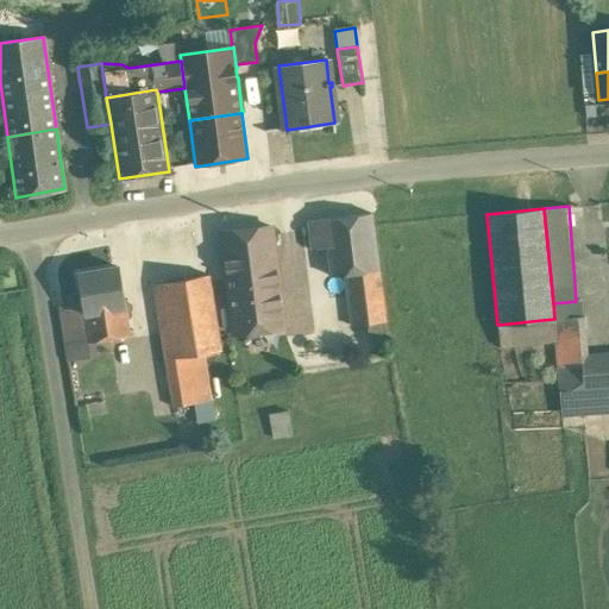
[(371,213),(324,219),(327,248),(332,276),(345,275),(378,270),(371,213)]
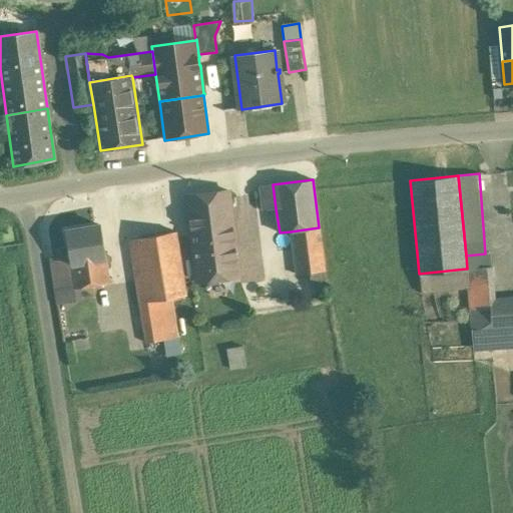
[(273,184),(260,186),(263,209),(276,208),(273,184)]
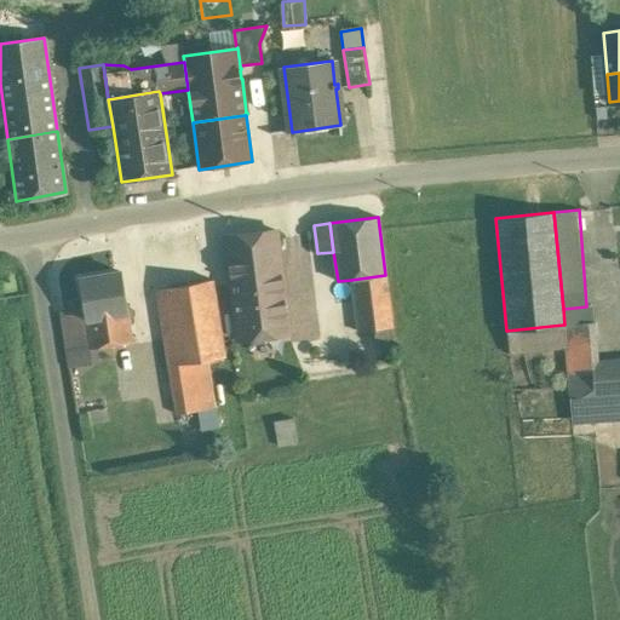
[(275,230),(225,236),(230,280),(281,274),(275,230)]
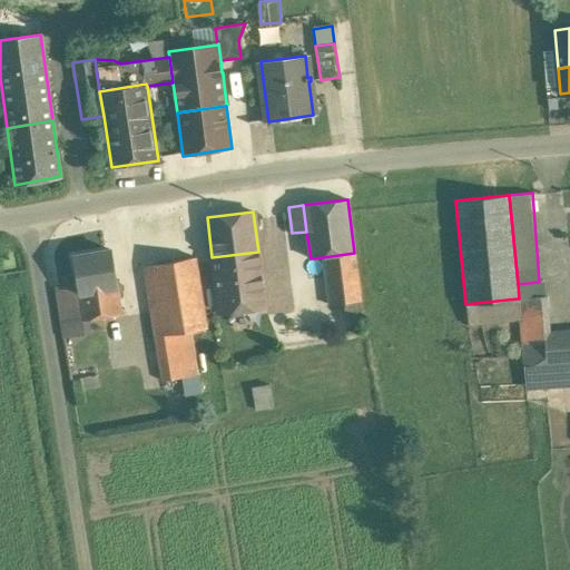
[(111,251),(72,257),(77,284),(82,320),(82,321),(121,314),(111,251)]
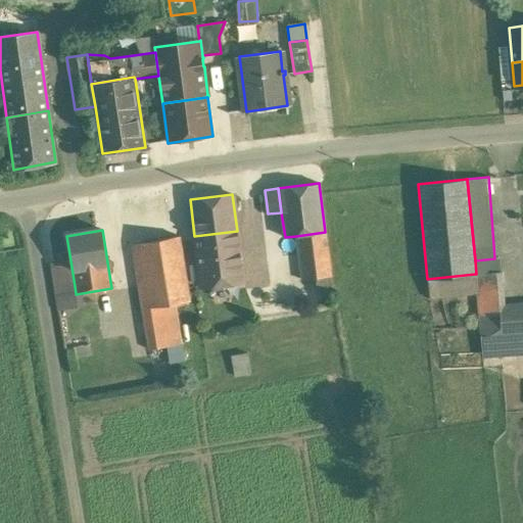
[(237,231),(194,236),(200,286),(256,279),(254,256),(240,258),(237,231)]
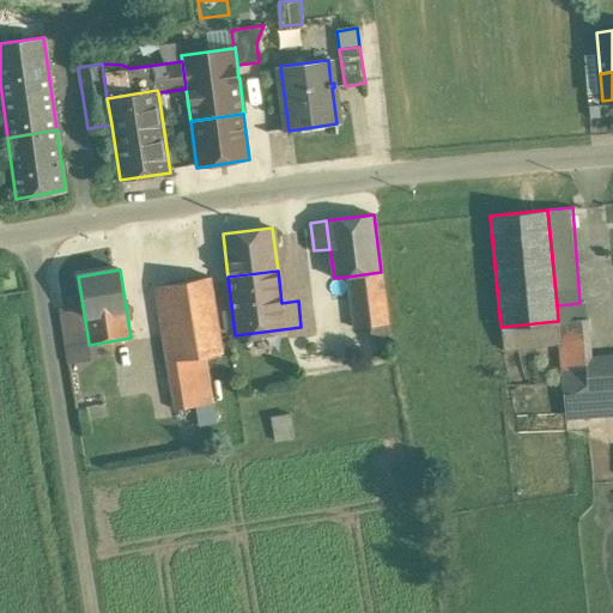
[(381,272),(347,277),(354,328),(370,326),(388,325),(381,272)]
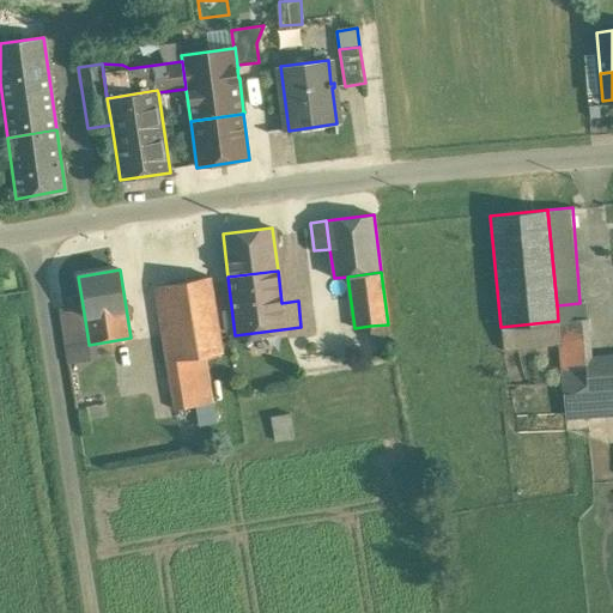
[(210,277),(155,286),(167,362),(205,356),(222,352),(210,277)]
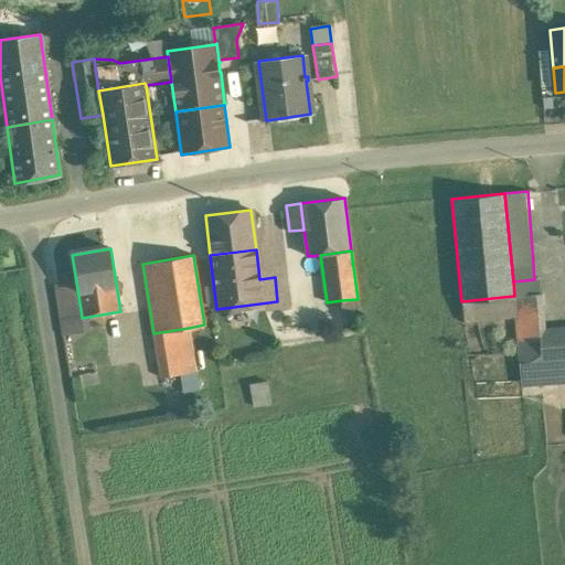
[(534,279),(513,281),(514,296),(535,294),(534,279)]
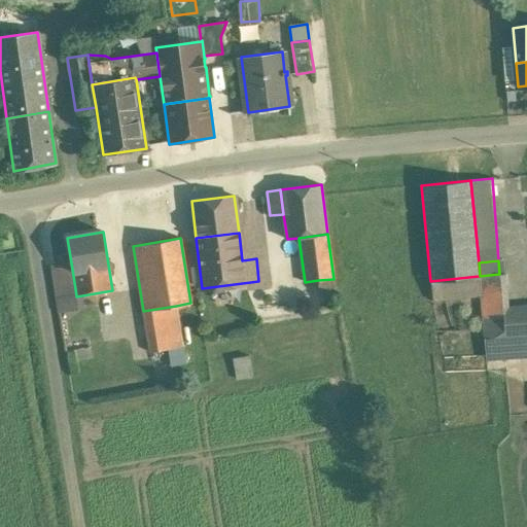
[(71,262),(51,266),(57,299),(76,295),(71,262)]
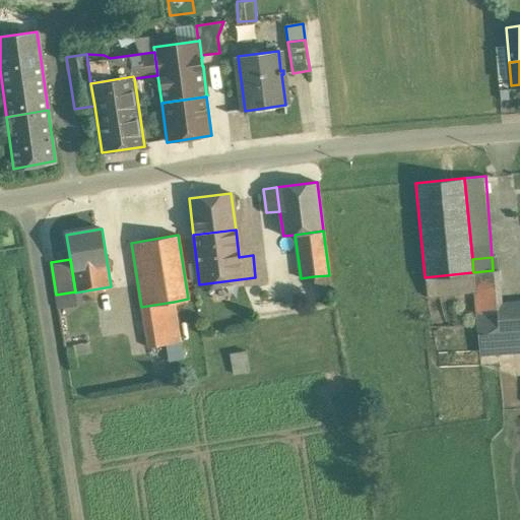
[(473,272),(472,272),(474,291),(478,333),(499,332),(497,304),(502,304),(499,270),(493,270),(473,272)]
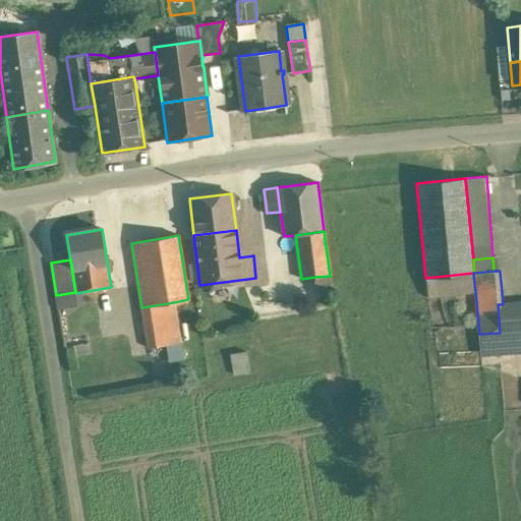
[(473,273),(425,278),(427,296),(475,292),(473,273)]
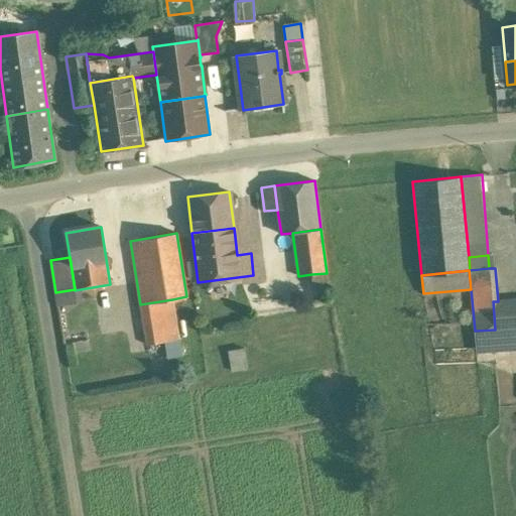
[(327,273),(311,274),(313,288),(329,286),(327,273)]
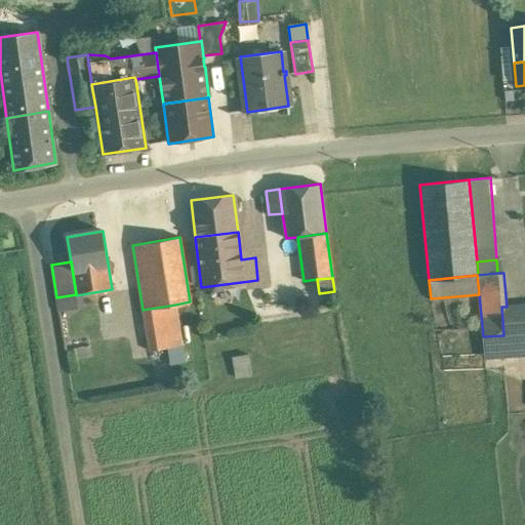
[(76,294),(56,297),(58,313),(78,310),(76,295),(76,294)]
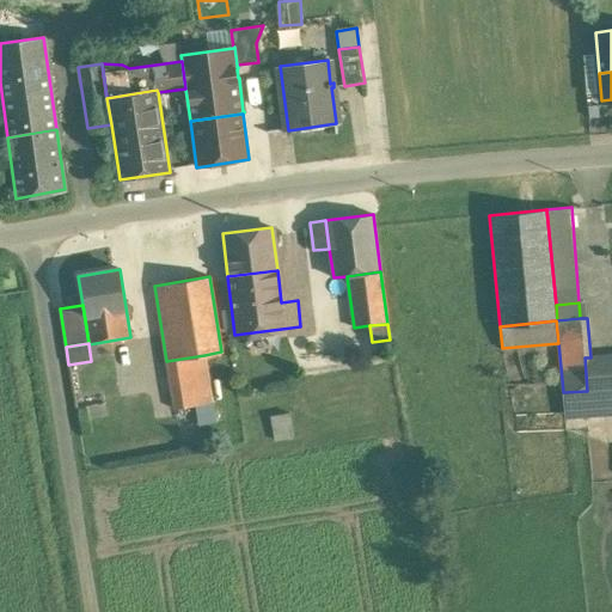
[(204,355),(166,361),(175,409),(195,405),(212,402),(204,355)]
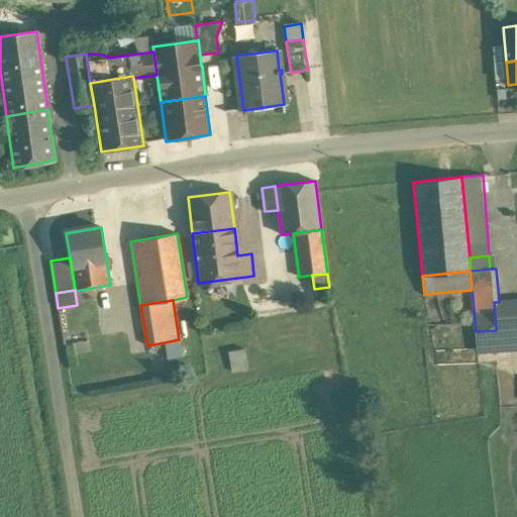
[(516,300),(499,302),(494,302),(496,330),(497,345),(516,344),(516,300)]
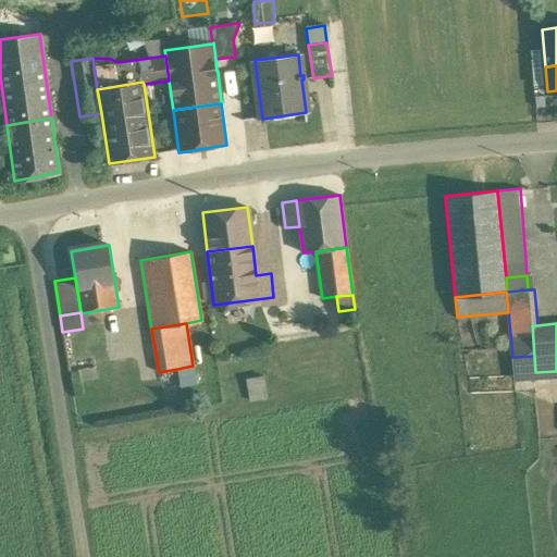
[(193,366),(177,369),(181,386),(196,384),(193,366)]
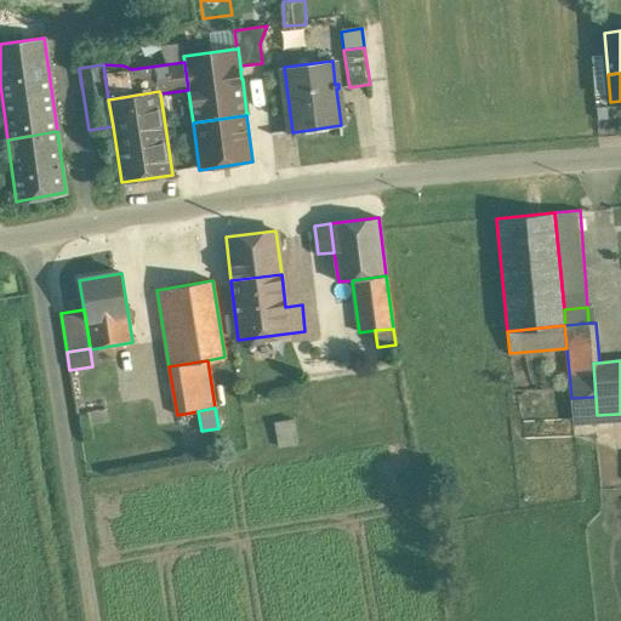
[(294,420),(275,422),(279,448),(297,444),(294,420)]
